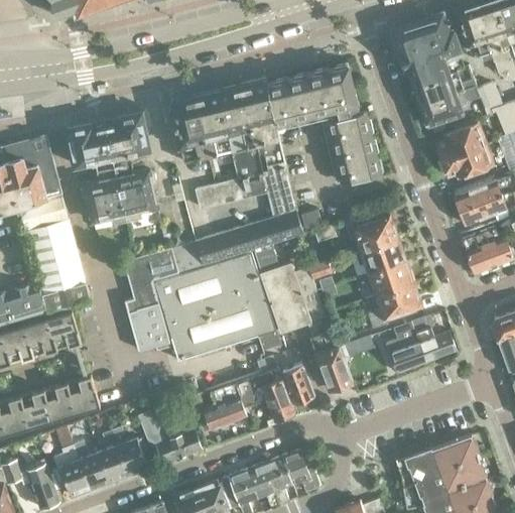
[(48,0),(55,18),(73,12),(76,18),(125,0),(48,0)]
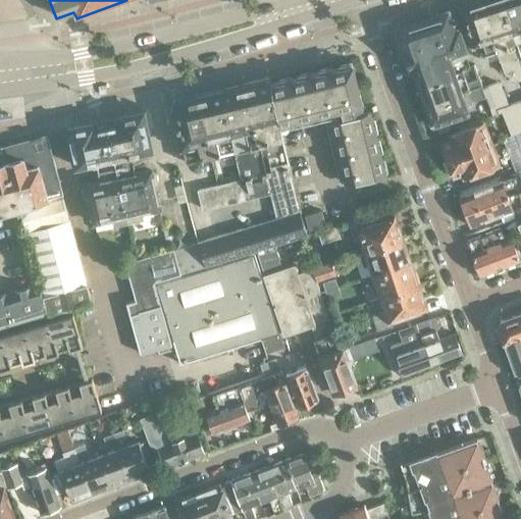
[(514,84),(520,80),(520,59),(500,0),(488,0),(480,3),(499,57),(498,58),(503,74),(514,84)]
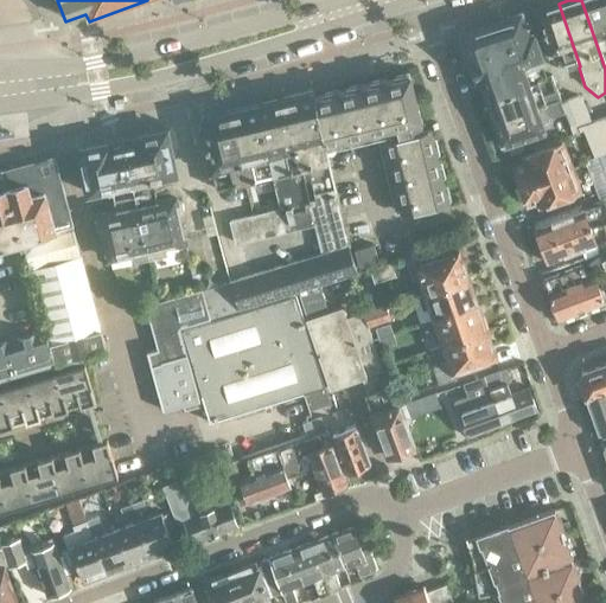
[(605,0),(581,0),(605,69),(605,0)]
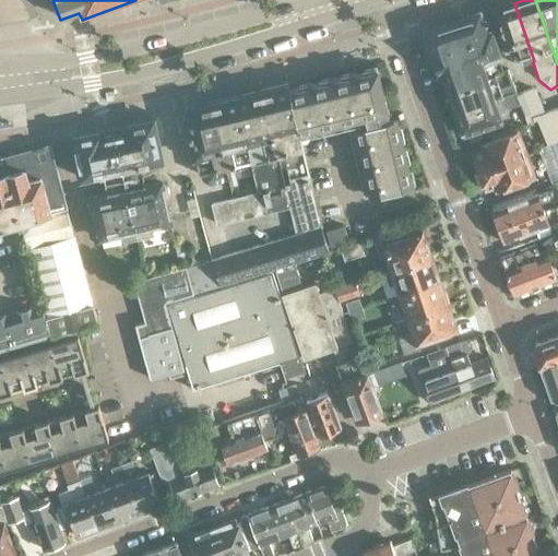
[(534,61),(514,3),(493,11),(509,54),(514,59),(522,57),(525,64),(533,62),(534,61)]
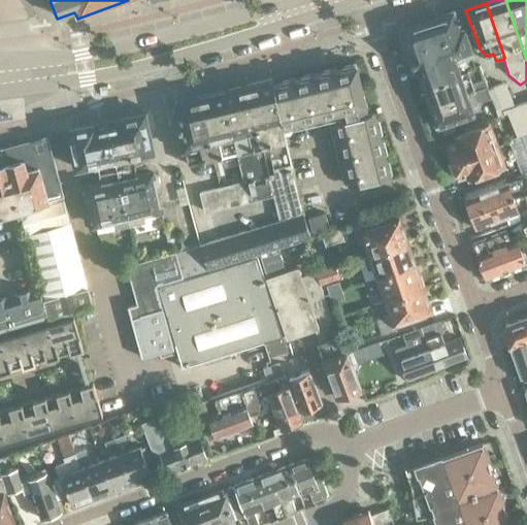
[(456,11),(436,18),(451,59),(452,58),(459,56),(460,60),(471,57),(456,11)]
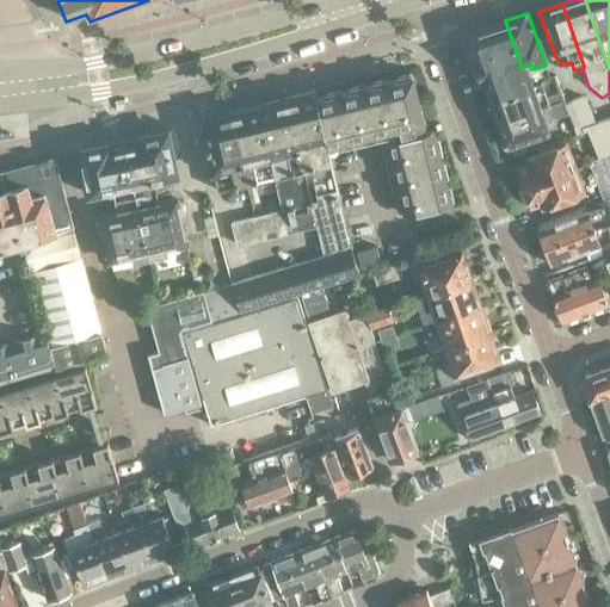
[(505,20),(484,28),(507,94),(530,88),(523,67),(522,68),(505,20)]
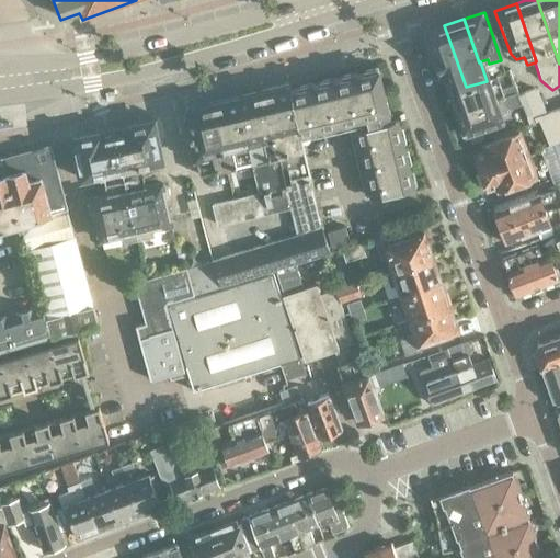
[(466,87),(444,25),(427,31),(425,37),(440,77),(442,76),(448,92),(466,87)]
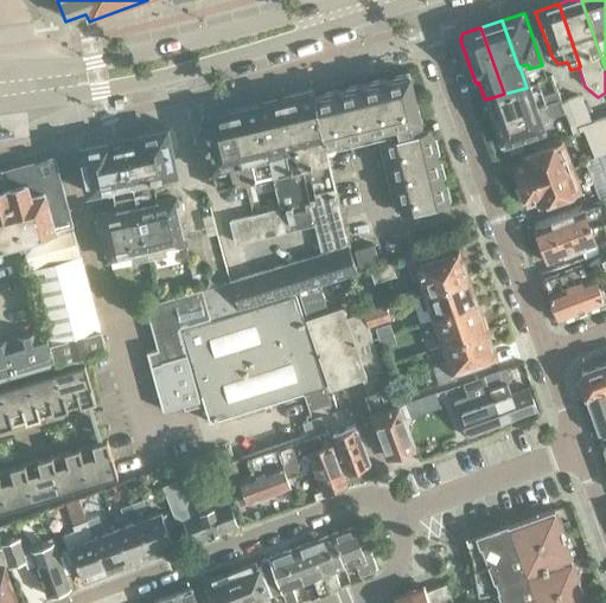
[(313,101),(325,147),(390,132),(393,142),(383,145),(401,216),(447,205),(429,133),(421,135),(418,124),(420,123),(408,77),(313,101)]
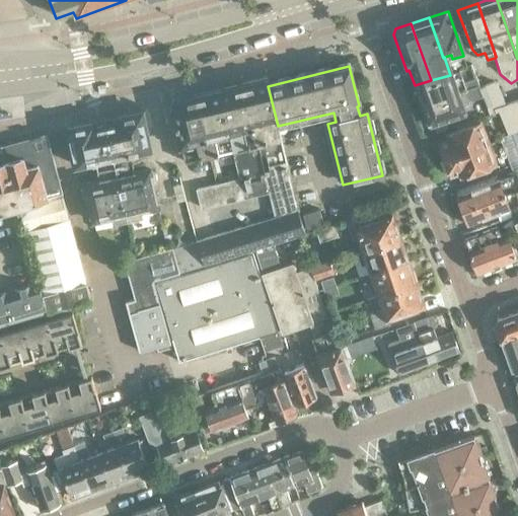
[(450,75),(431,80),(415,85),(423,106),(467,91),(462,77),(452,81),(450,75)]
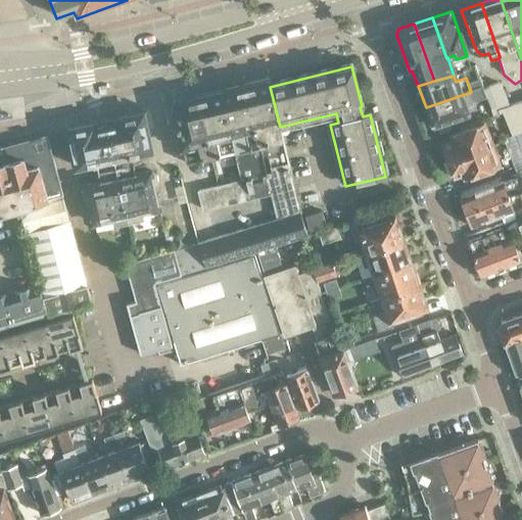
[(475,91),(481,88),(482,88),(478,79),(471,81),(475,91)]
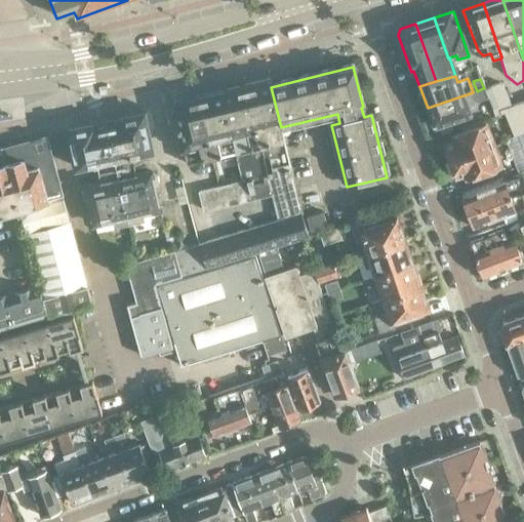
[(268,177),(272,196),(278,223),(301,215),(284,144),(285,143),(281,127),(271,87),(270,83),(245,89),(260,149),(265,148),(271,175),(272,176),(268,177)]
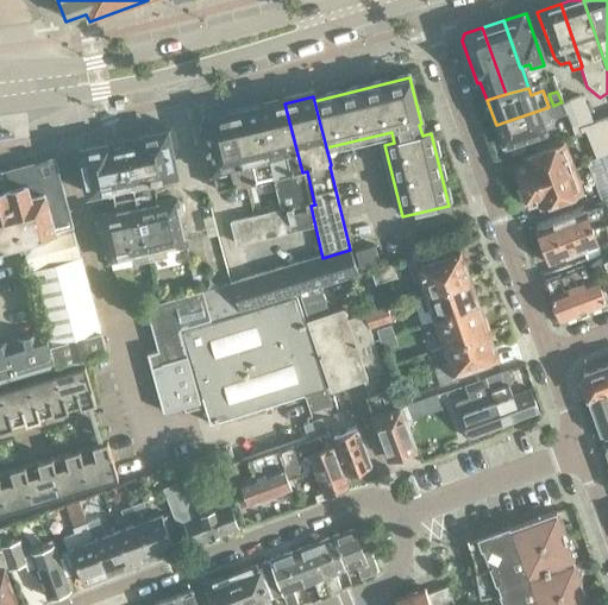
[(571,132),(593,124),(583,101),(580,98),(568,104),(561,105),(565,115),(568,123),(571,132)]
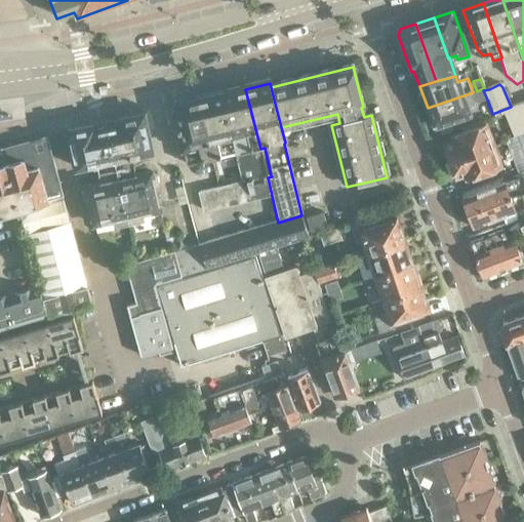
[(473,92),(428,108),(435,128),(468,117),(470,116),(467,110),(476,107),(475,104),(487,99),(483,90),(483,88),(477,91),(473,92)]
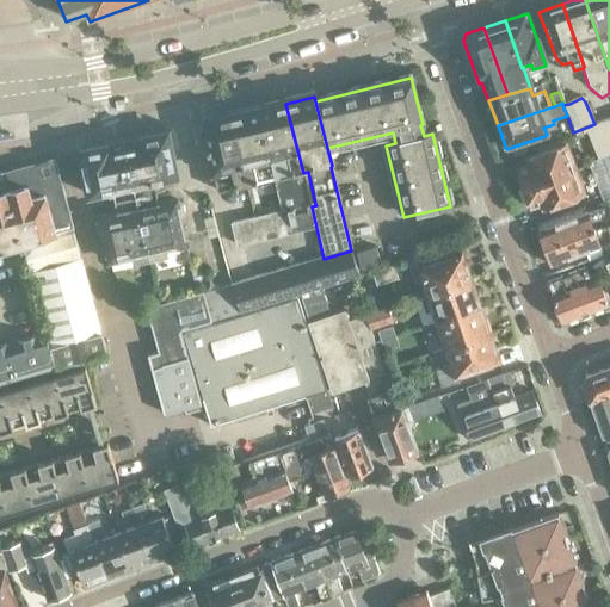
[(285,104),(258,110),(275,180),(303,173),(285,104)]
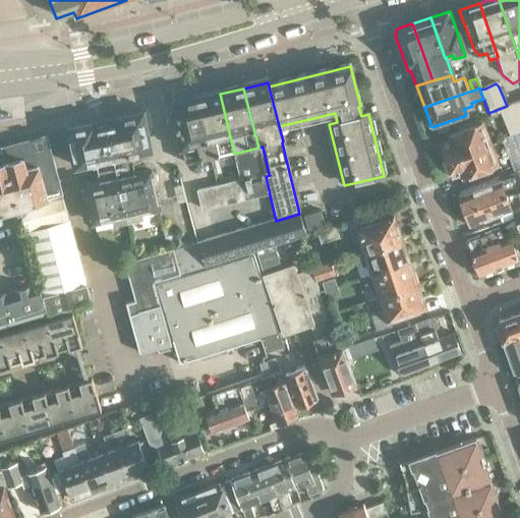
[(195,100),(211,160),(234,154),(220,94),(195,100)]
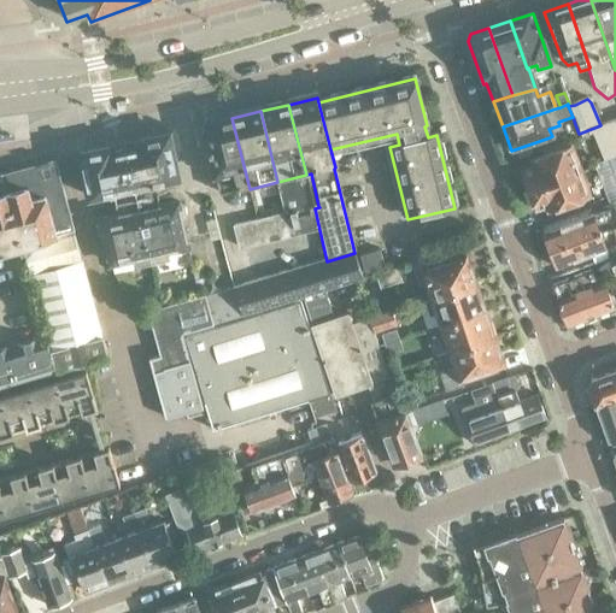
[(220,196),(250,189),(232,118),(213,123),(204,135),(220,196)]
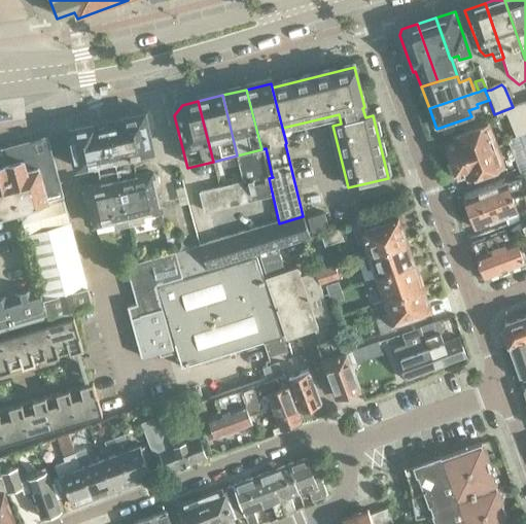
[(513,107),(494,114),(496,118),(503,116),(512,140),(519,138),(525,135),(525,105),(525,103),(513,107)]
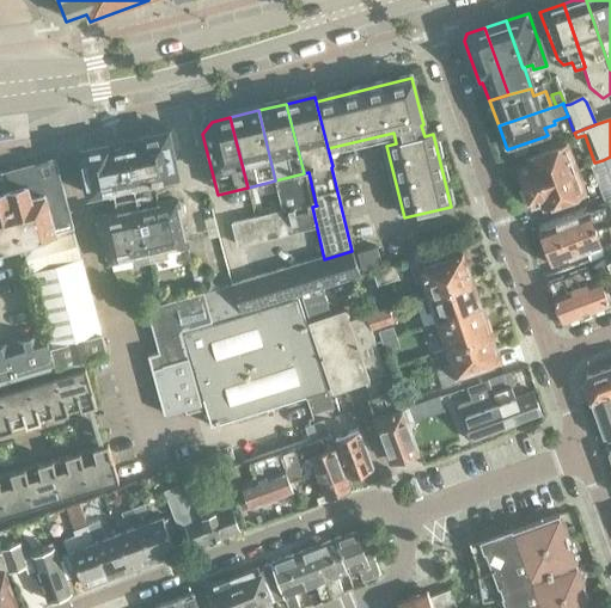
[(548,135),(545,136),(550,147),(576,137),(574,133),(570,123),(561,127),(557,130),(548,135)]
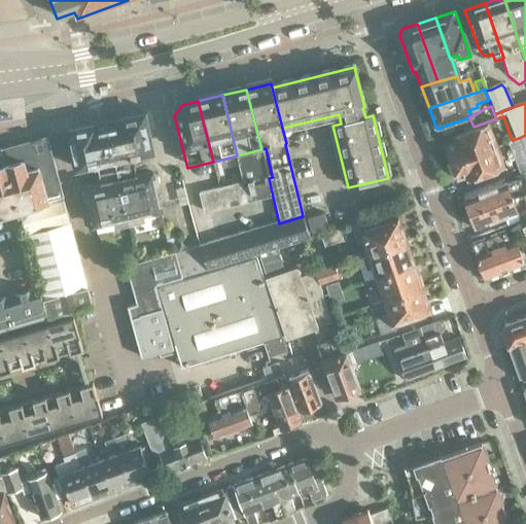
[(106,125),(129,229),(144,225),(142,217),(161,214),(152,176),(136,179),(132,159),(152,154),(144,116),(106,125)]
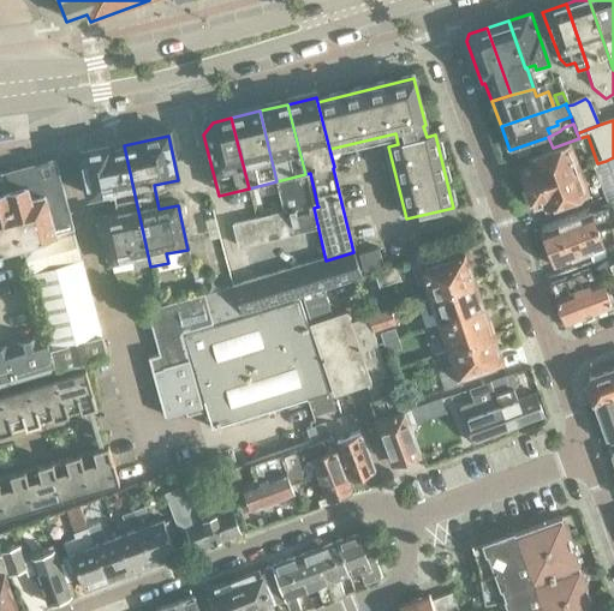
[(111,275),(150,267),(124,145),(76,155),(84,198),(112,193),(117,217),(99,221),(108,265),(119,263),(120,267),(109,268),(111,275)]
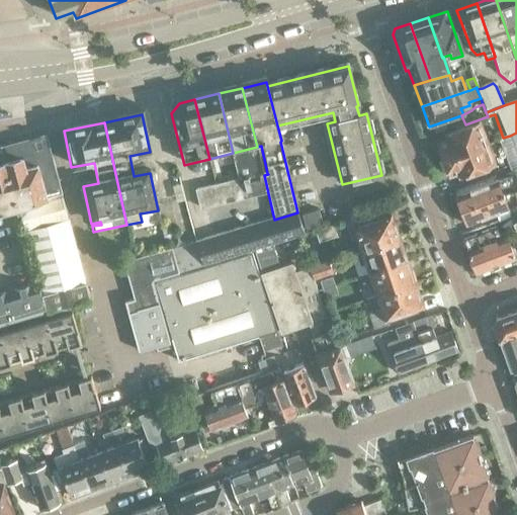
[(442,161),(486,145),(478,122),(449,134),(451,139),(436,144),(442,161)]
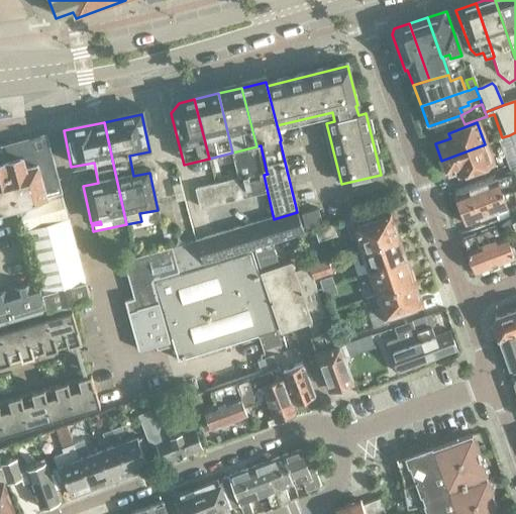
[(19,208),(38,285),(45,313),(89,300),(45,135),(3,146),(19,208)]
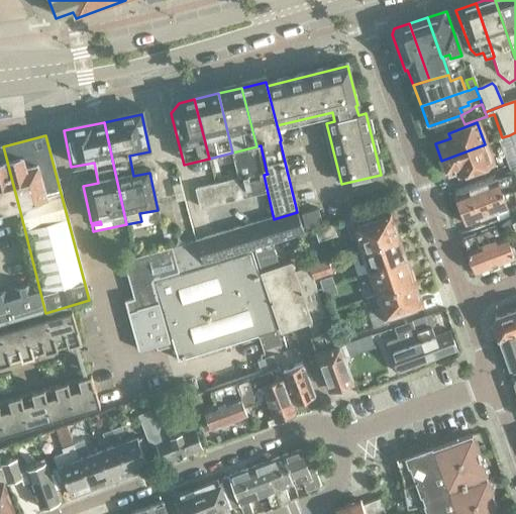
[(497,139),(506,167),(515,163),(515,152),(513,146),(509,135),(497,139)]
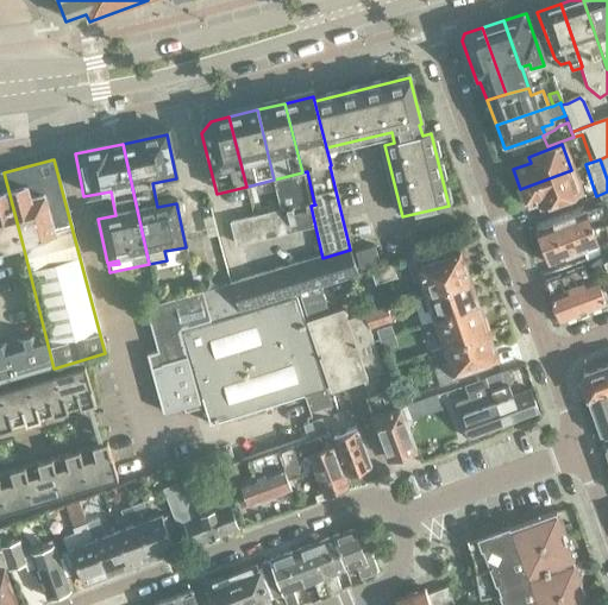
[(581,195),(571,170),(520,189),(527,208),(545,202),(547,207),(581,195)]
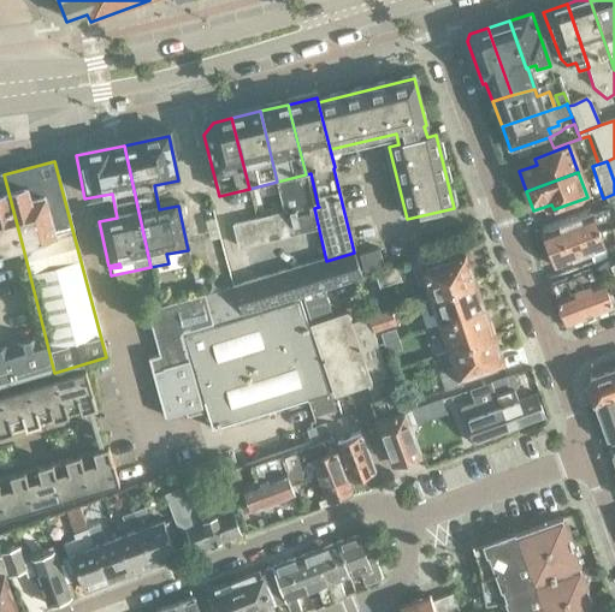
[(547,251),(614,226),(614,172),(611,174),(614,182),(614,208),(603,213),(602,212),(587,218),(585,213),(540,230),(543,236),(542,236),(547,251)]
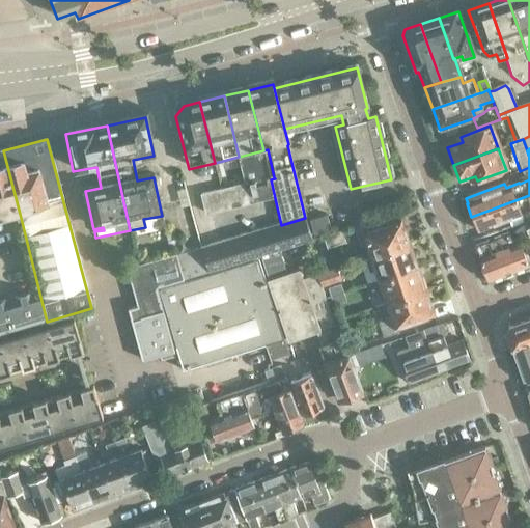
[(0,218),(20,214),(3,150),(0,151),(0,218)]
